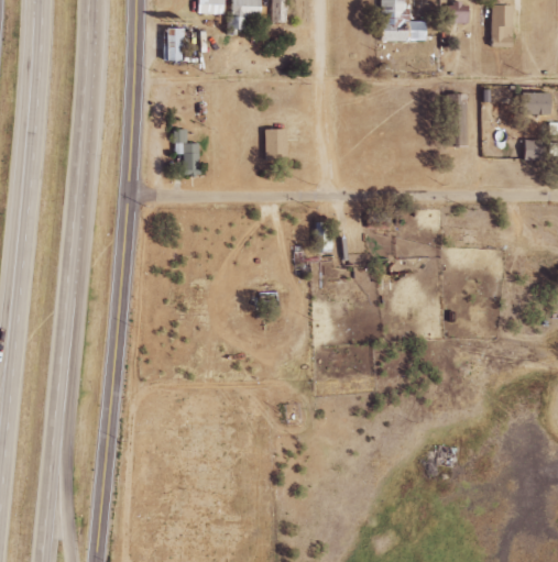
[(195,0),(195,13),(226,14),(226,0),(195,0)]
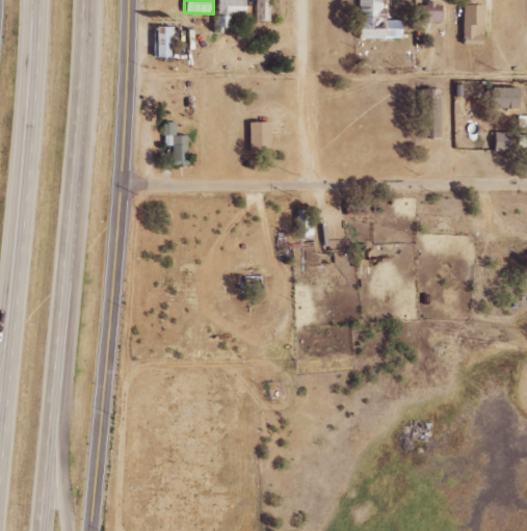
[(217,0),(217,33),(232,33),(232,16),(245,16),(244,0),(217,0)]
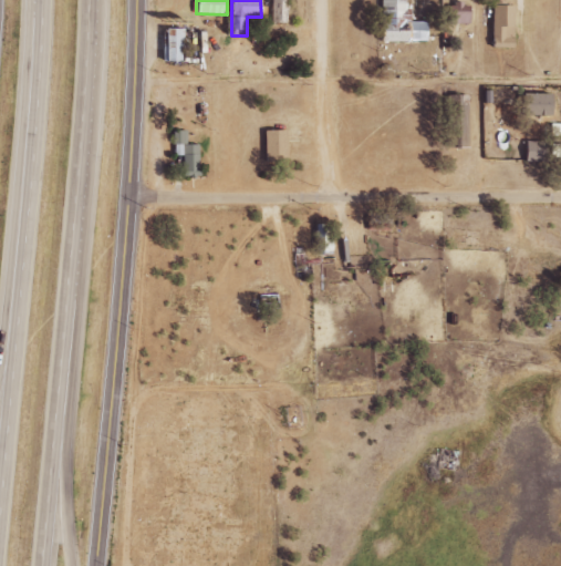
[(273,0),(273,22),(290,22),(290,0),(273,0)]
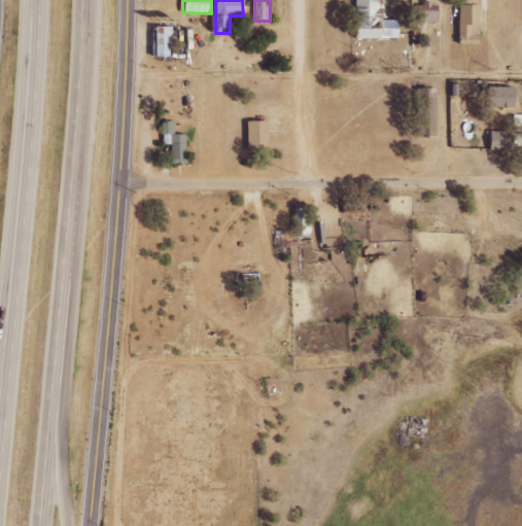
[(397,38),(398,20),(381,20),(381,0),(354,0),(354,38),(397,38)]
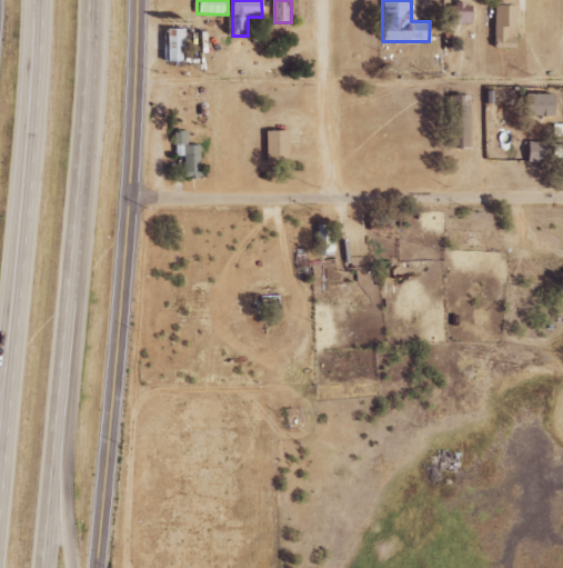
[(473,3),(453,2),(453,23),(473,23),(473,3)]
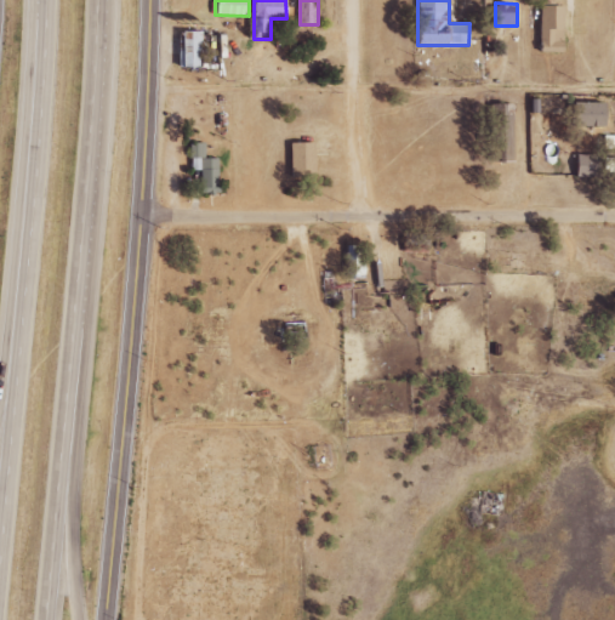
[(565,6),(542,5),(541,52),(564,52),(565,6)]
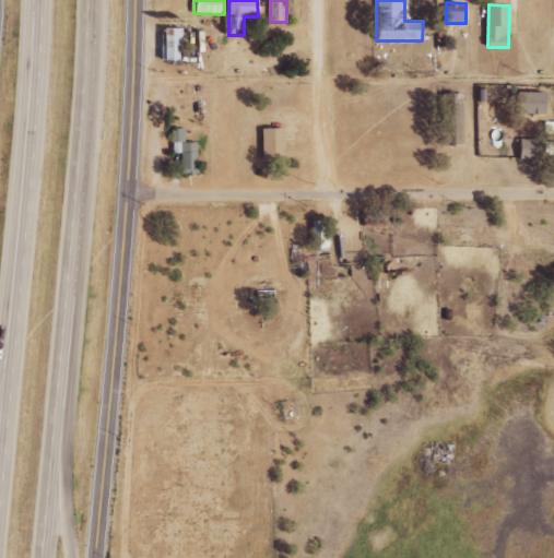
[(164,59),(185,59),(185,27),(164,27),(164,59)]
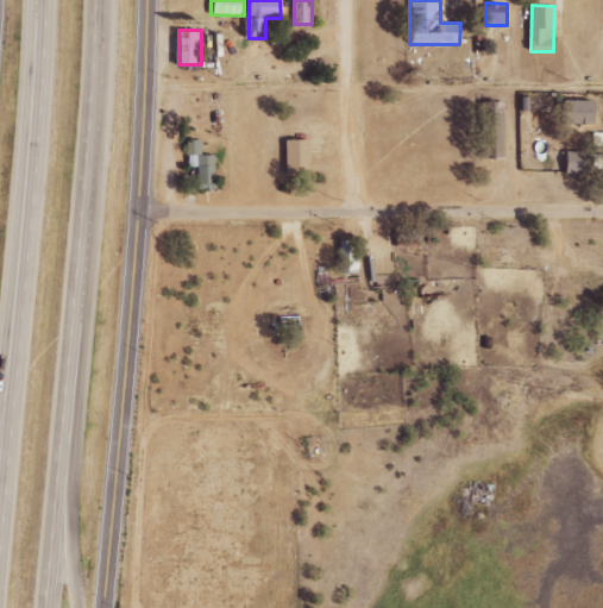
[(595,124),(595,100),(563,100),(563,124),(595,124)]
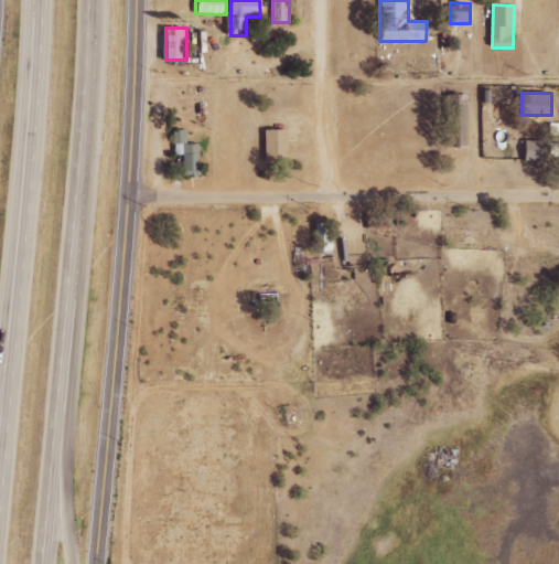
[(447,95),(448,147),(469,146),(468,94),(447,95)]
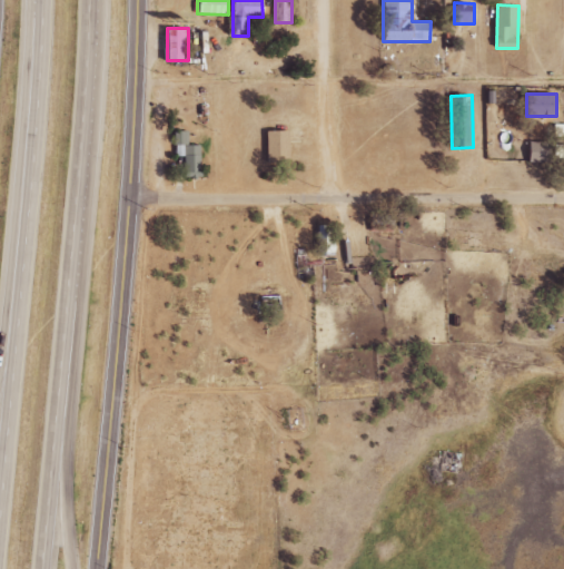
[(190,130),(177,130),(177,156),(186,156),(185,177),(201,177),(203,145),(190,145),(190,130)]
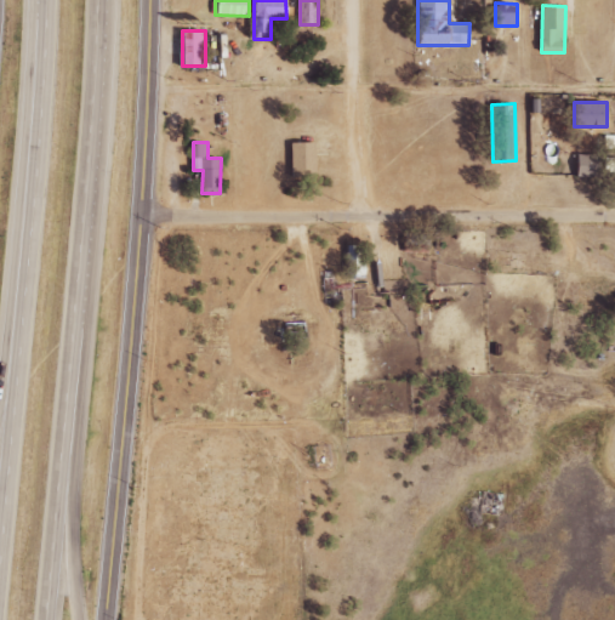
[(317,176),(315,142),(291,142),(292,176),(317,176)]
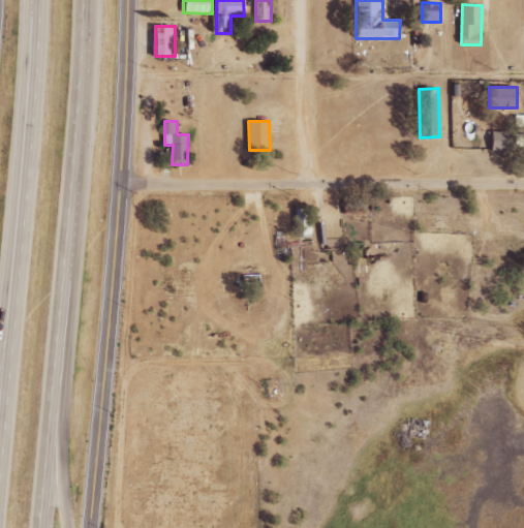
[(492,149),(512,150),(513,131),(493,130),(492,149)]
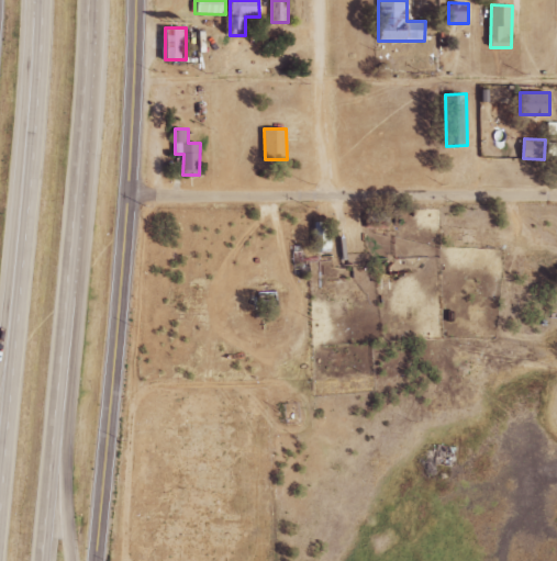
All buildings are outlined.
